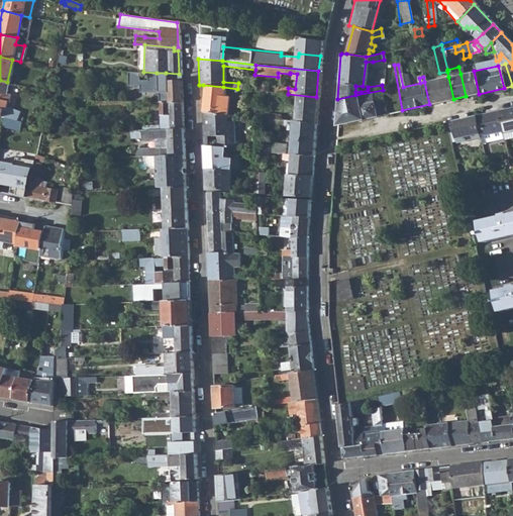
[(466,96),(479,94),(474,71),(460,74),(466,96)]
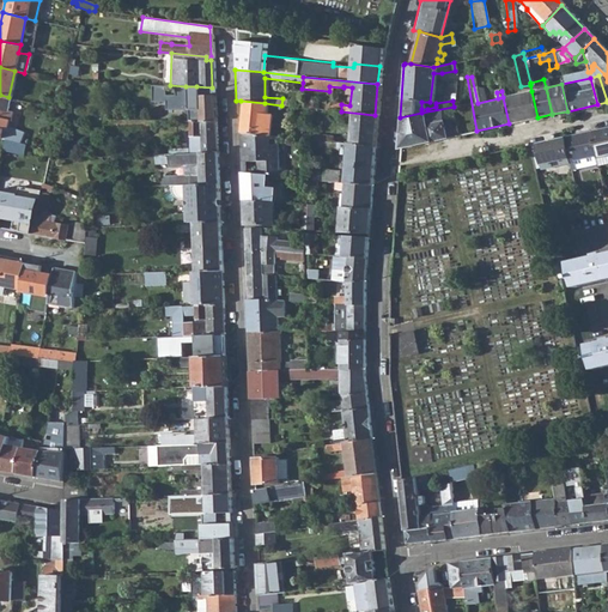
[(186,120),(213,121),(212,95),(196,96),(196,86),(186,86),(187,110),(198,110),(198,113),(175,113),(176,120),(186,120)]
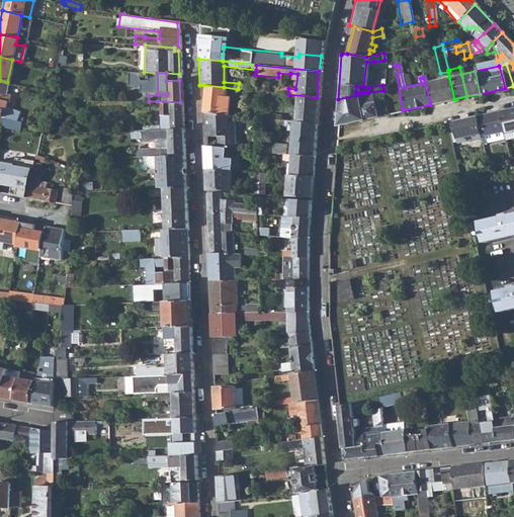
[(430,104),(454,99),(449,77),(425,82),(430,104)]
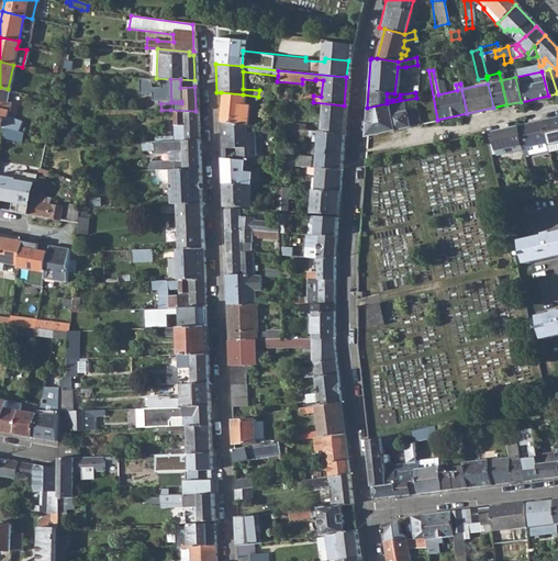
[(8,89),(0,87),(0,126),(12,130),(17,131),(20,121),(4,115),(3,120),(0,119),(0,99),(2,100),(2,96),(21,100),(22,98),(24,98),(25,93),(8,89)]
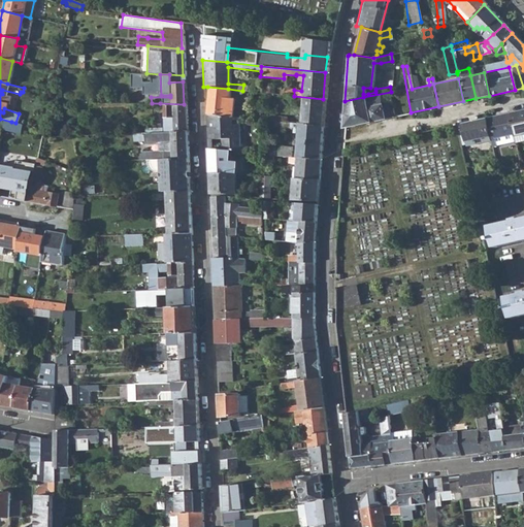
[(288,95),(288,89),(284,89),(277,90),(277,88),(259,86),(258,92),(283,95),(288,95)]
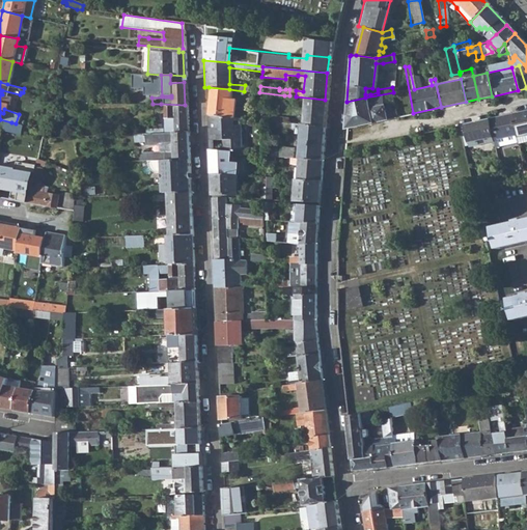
[(229,89),(209,87),(205,115),(231,118),(233,100),(229,100),(229,89)]
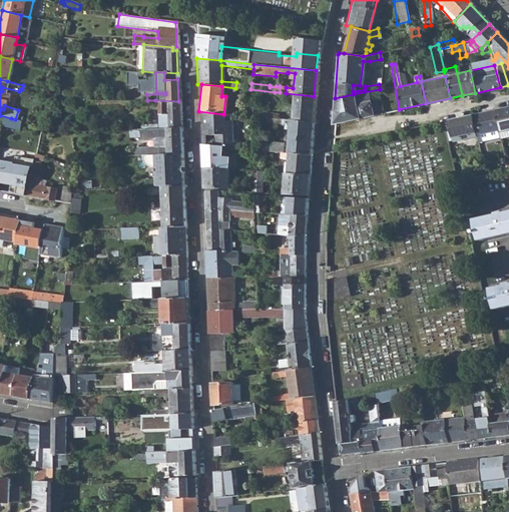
[(260,117),(312,122),(314,96),(286,93),(280,92),(275,92),(275,96),(278,96),(281,97),(293,98),(291,115),(260,112),(260,117)]
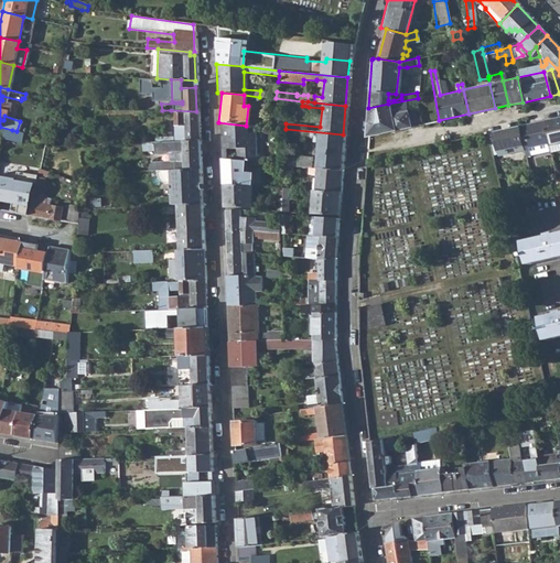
[(388,104),(368,108),(366,136),(419,125),(415,108),(390,114),(388,104)]
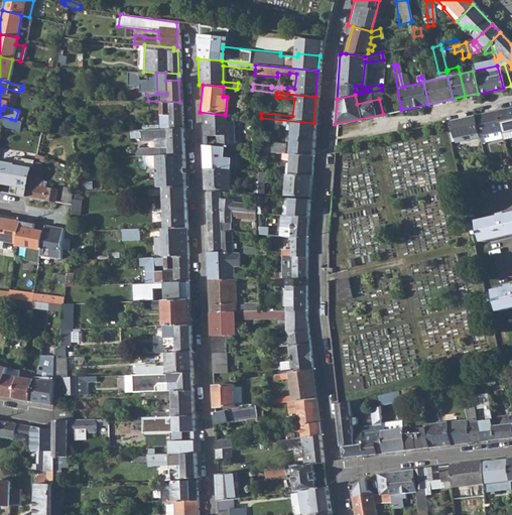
[(158,128),(180,128),(179,102),(156,101),(158,128)]
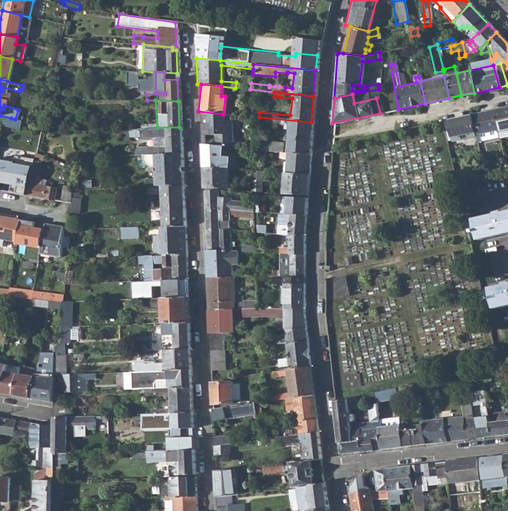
[(507,105),(491,109),(495,130),(496,132),(507,129),(507,105)]
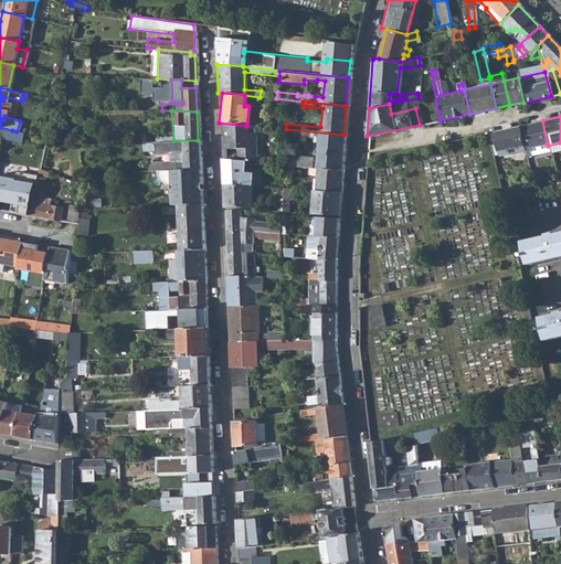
[(542,120),(518,126),(524,148),(525,156),(529,155),(528,148),(547,144),(542,120)]
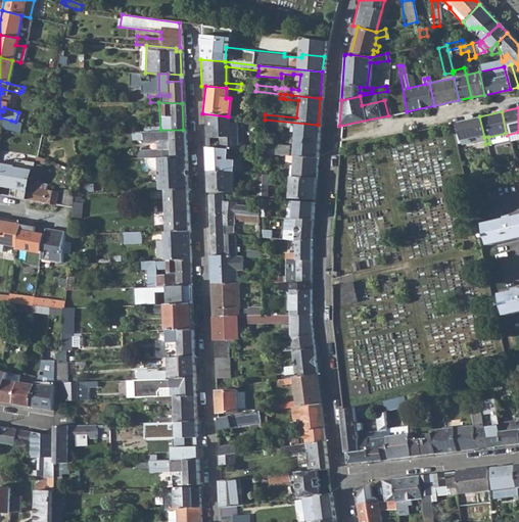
[(228,116),(202,113),(203,137),(220,138),(221,149),(227,149),(234,150),(233,116),(228,116)]
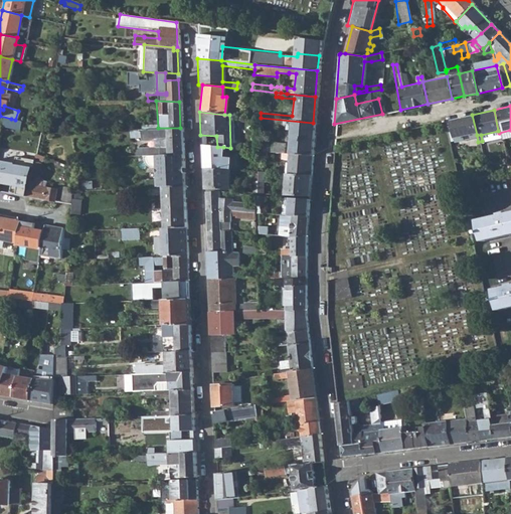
[(472,115),(448,120),(452,140),(477,135),(472,115)]
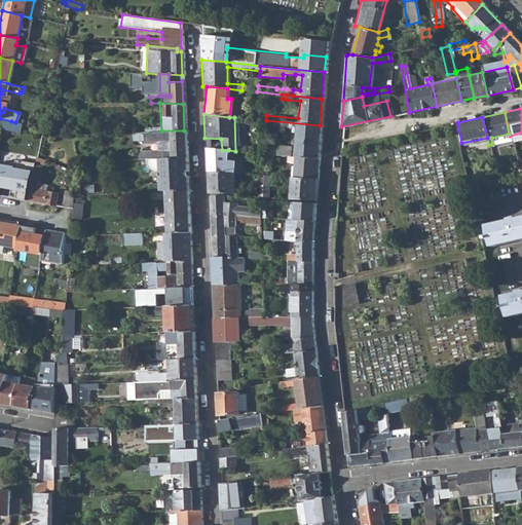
[(293,156),(318,158),(320,125),(266,120),(263,120),(263,126),(287,128),(288,126),(295,127),(293,156)]
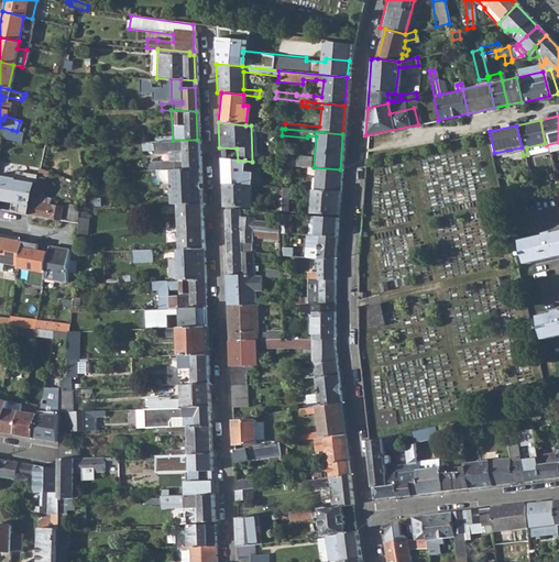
[(152,141),(168,141),(168,134),(161,134),(161,130),(152,131),(152,141)]
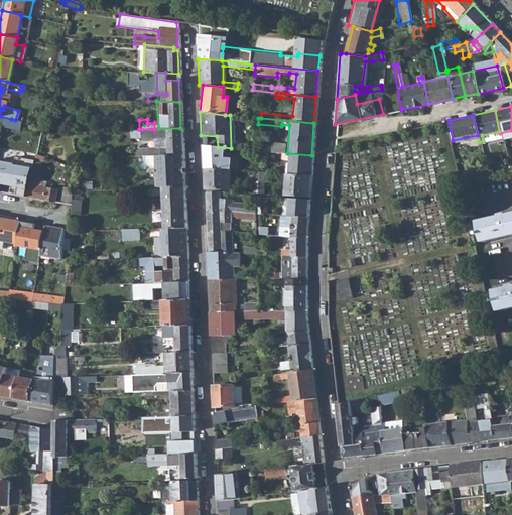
[(140,155),(181,153),(180,128),(158,128),(154,129),(139,129),(129,130),(130,139),(153,139),(153,145),(150,145),(150,147),(130,147),(130,155),(140,155)]
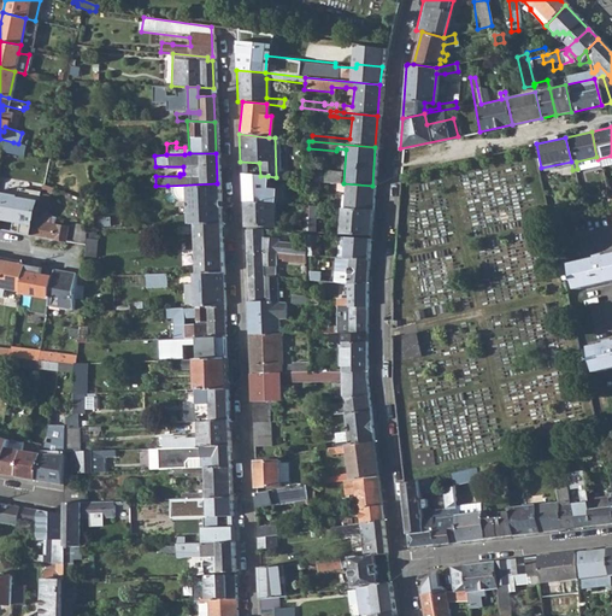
[(317,181),(335,182),(336,183),(337,171),(322,170),(322,176),(318,176),(318,172),(312,172),(311,180),(312,181),(317,181)]
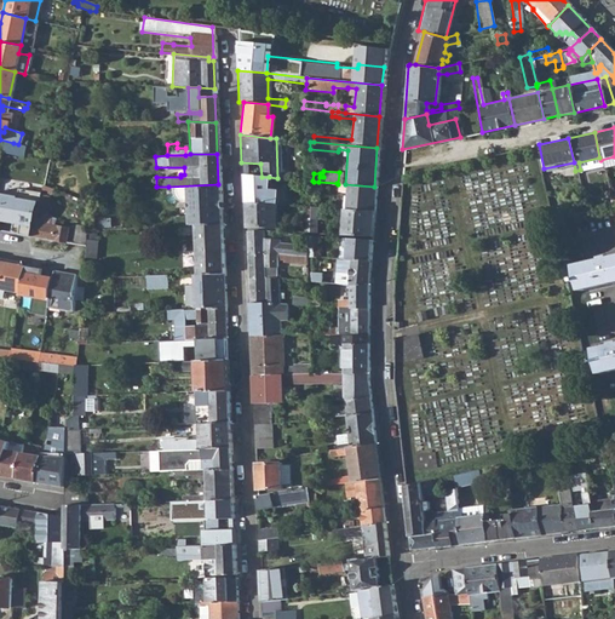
[(269,177),(262,177),(241,175),(242,202),(258,201),(274,202),(285,204),(285,199),(275,198),(276,191),(268,190),(269,177)]
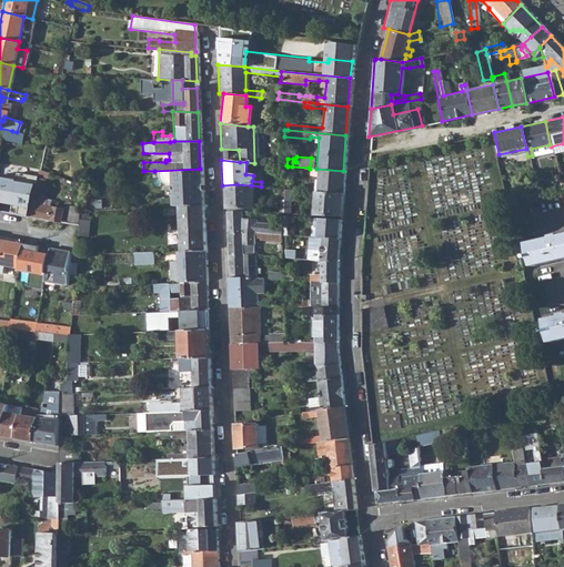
[(314,191),(341,194),(343,171),(316,169),(310,169),(309,168),(309,175),(315,175),(314,191)]
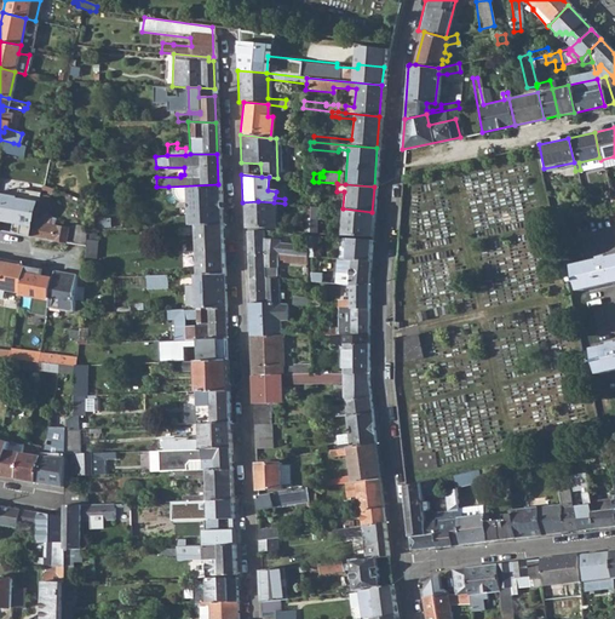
[(193,225),(219,223),(219,207),(214,207),(213,201),(219,201),(218,184),(168,187),(168,190),(168,191),(170,194),(170,195),(171,196),(172,198),(173,199),(174,200),(177,201),(178,201),(180,202),(183,202),(185,202),(187,225),(193,225)]
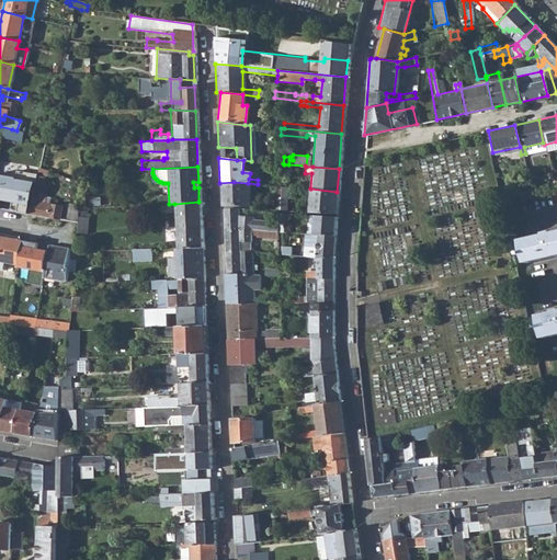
[(0,209),(26,214),(30,201),(3,196),(7,175),(2,174),(2,171),(0,170),(0,209)]
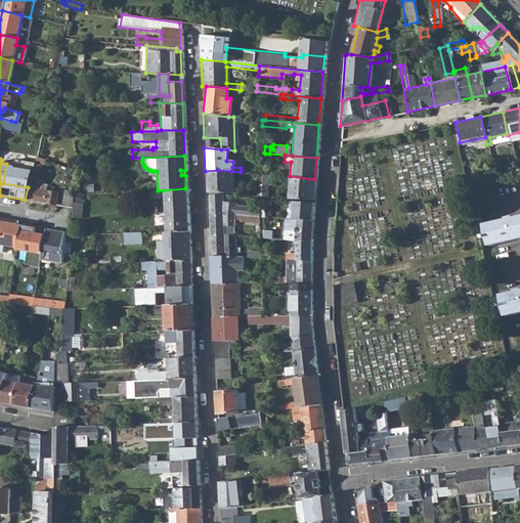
[(514,167),(505,169),(506,175),(516,173),(514,167)]
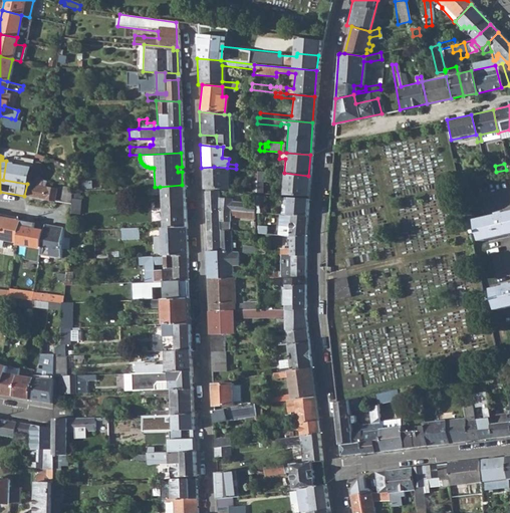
[(214,167),(201,168),(202,189),(215,188),(228,190),(227,168),(214,167)]
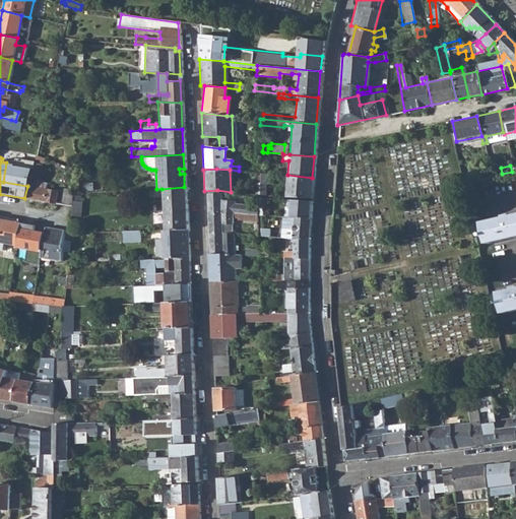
[(458,172),(461,184),(490,177),(489,172),(464,178),(462,171),(458,172)]
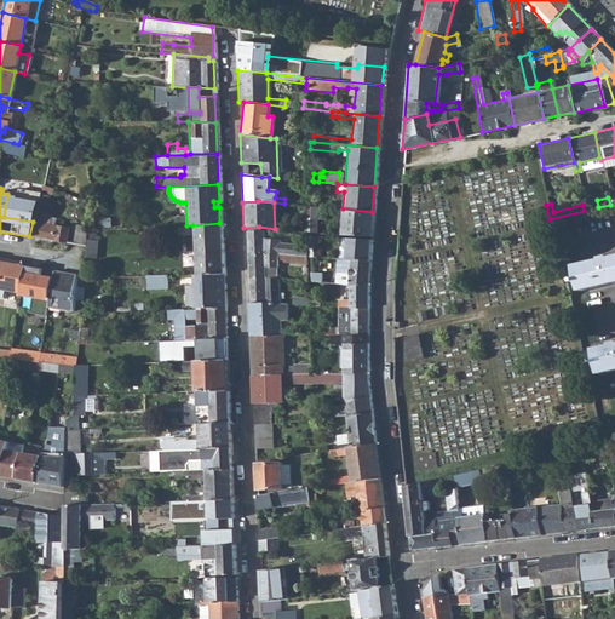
[(33,222),(29,236),(65,244),(68,229),(44,224),(47,207),(36,205),(33,222)]
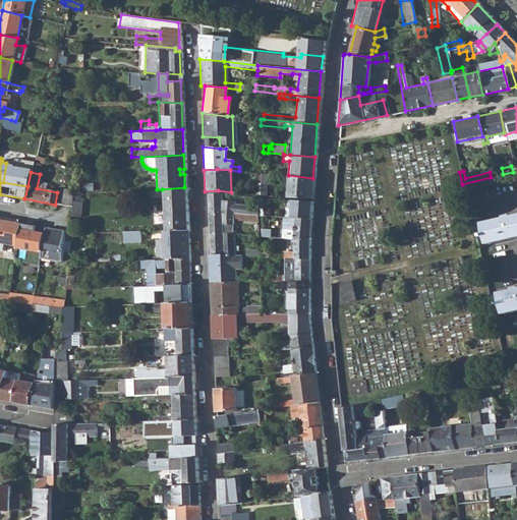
[(265,193),(267,172),(260,172),(260,181),(254,180),(253,192),(265,193)]
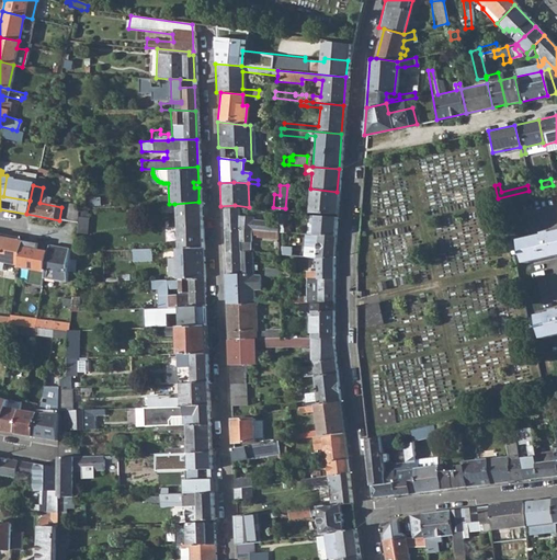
[(307,213),(336,214),(337,192),(310,189),(308,189),(307,213)]
